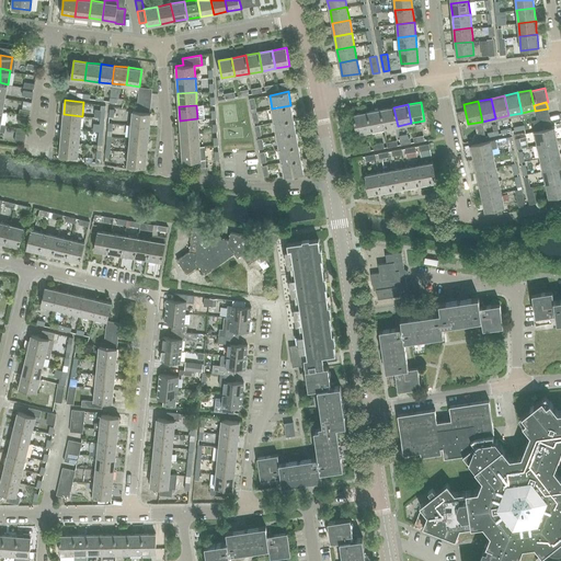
[(272,109),(274,122),(294,118),(290,105),(272,109)]
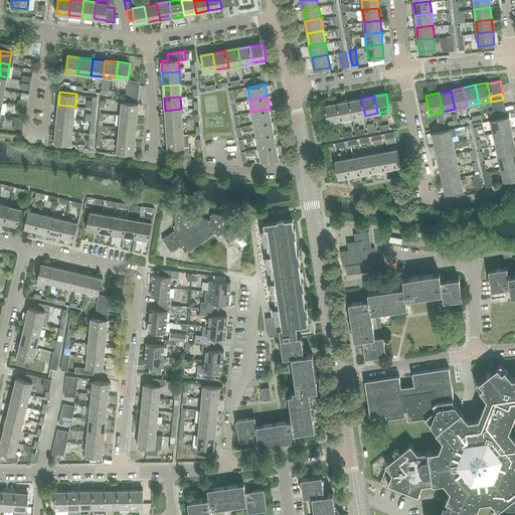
[(352,118),(365,116),(361,99),(349,101),(352,118)]
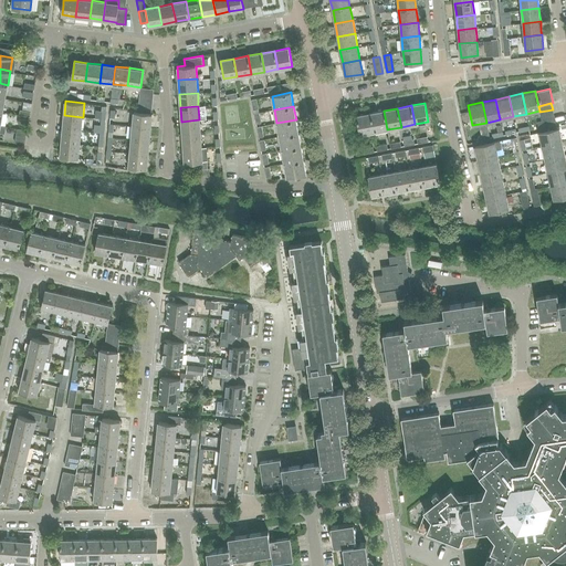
[(540,112),(541,118),(554,116),(553,109),(540,112)]
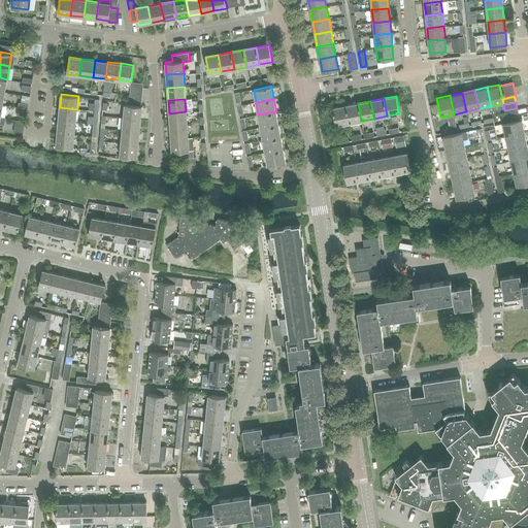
[(141,105),(129,104),(126,103),(125,117),(141,119),(142,105),(141,105)]
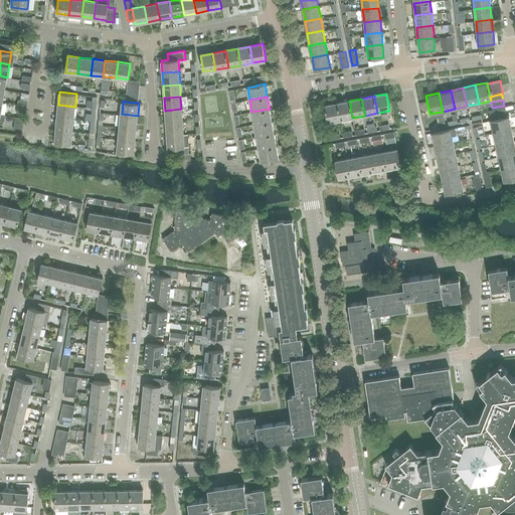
[(340,120),(352,118),(349,101),(337,103),(340,120)]
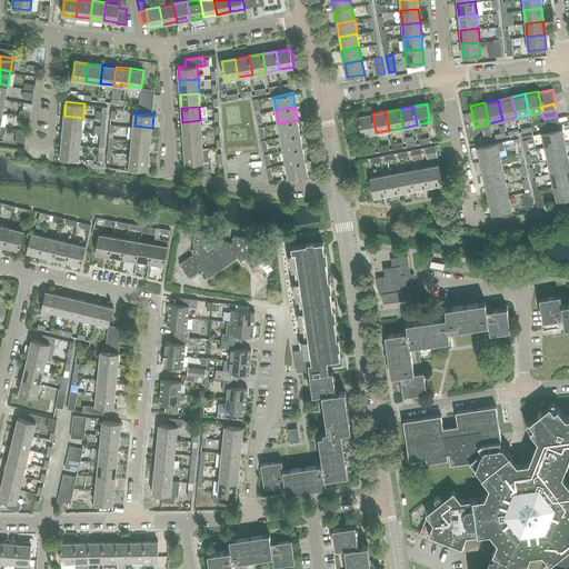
[(376,132),(372,113),(359,117),(362,136),(376,132)]
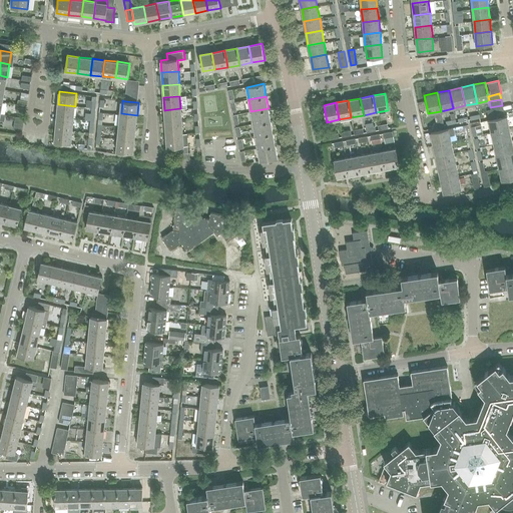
[(58,104),(57,116),(73,118),(75,106),(58,104)]
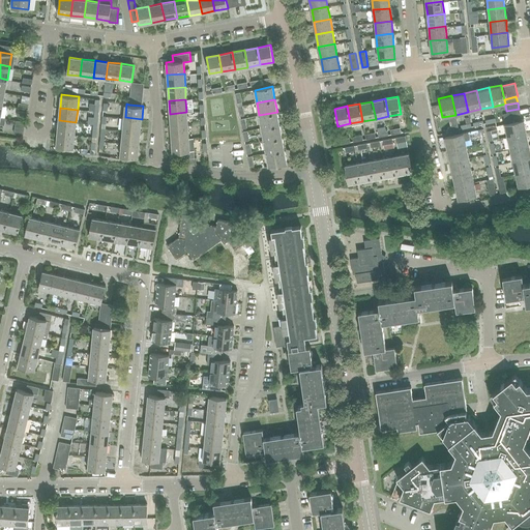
[(503,113),(504,118),(520,114),(519,109),(506,111),(507,113),(503,113)]
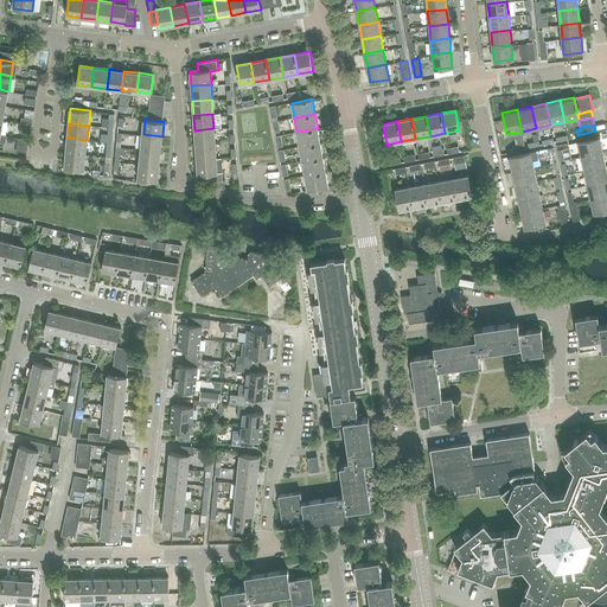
[(195,131),(196,145),(215,144),(213,128),(195,131)]
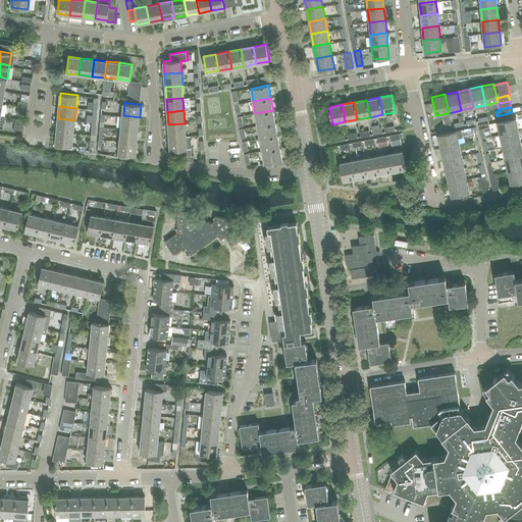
[(255,113),(258,126),(275,122),(273,110),(255,113)]
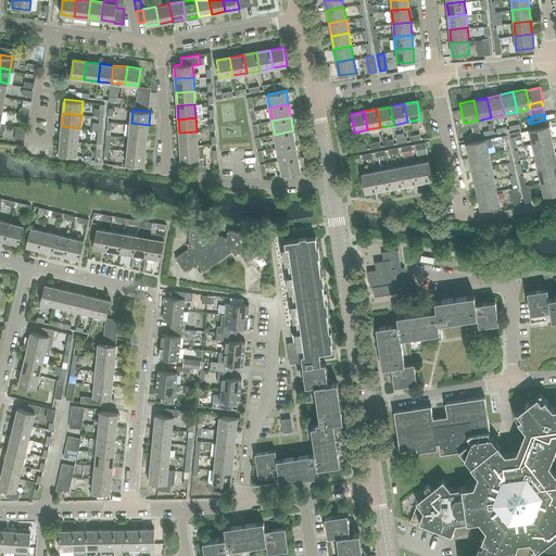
[(529,124),(530,129),(546,126),(545,119),(529,124)]
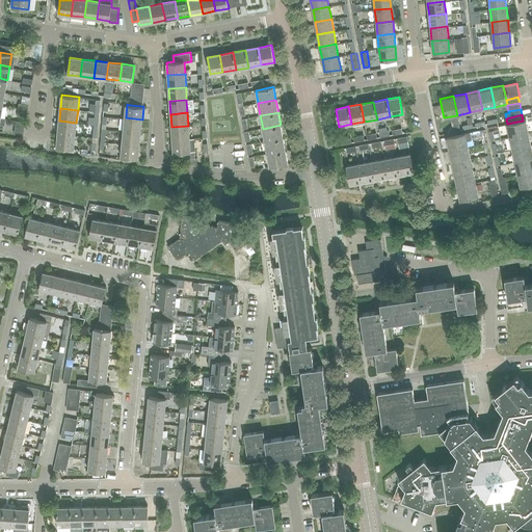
[(140,132),(142,120),(126,117),(124,130),(140,132)]
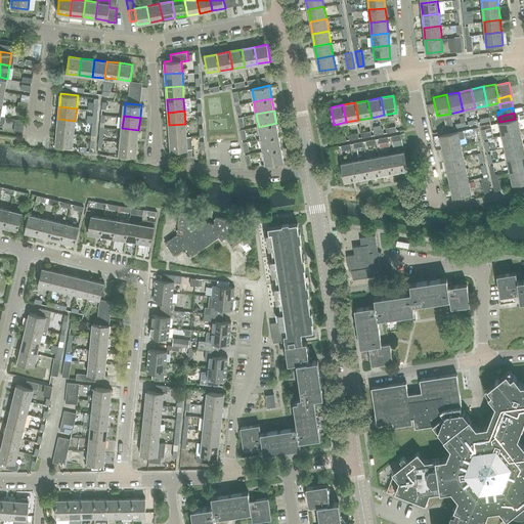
[(74,133),(75,121),(58,119),(57,132),(74,133)]
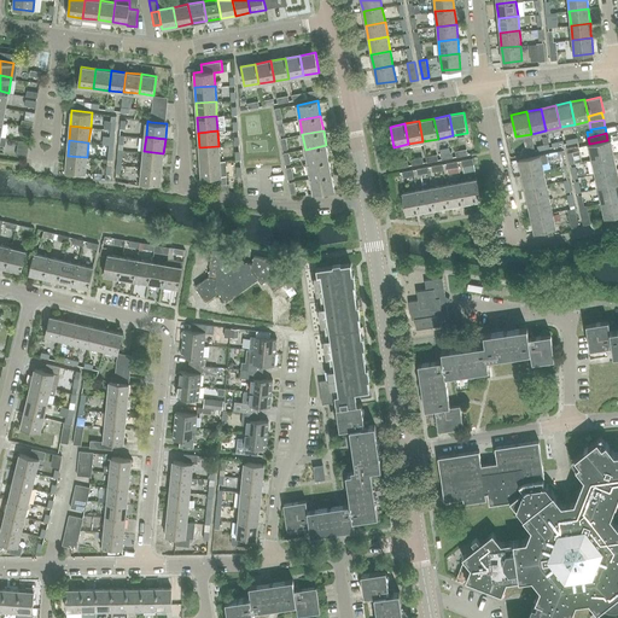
[(588,145),(592,159),(613,155),(610,140),(607,140),(589,144),(588,145)]
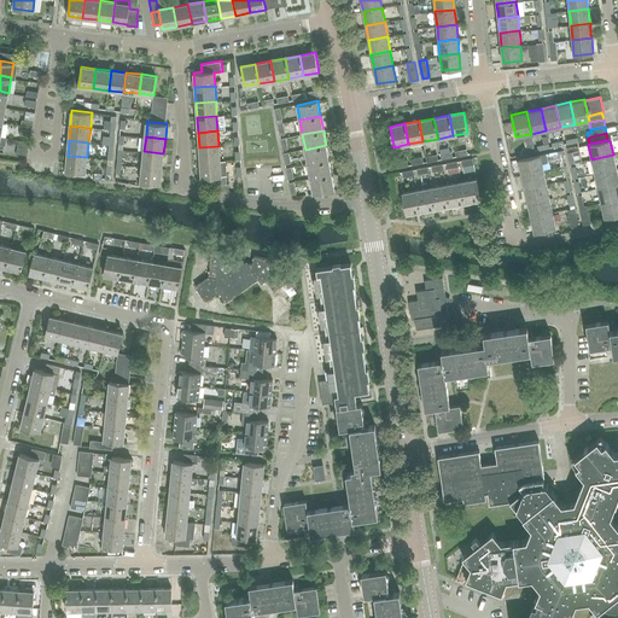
[(308,164),(328,161),(326,145),(305,150),(308,164)]
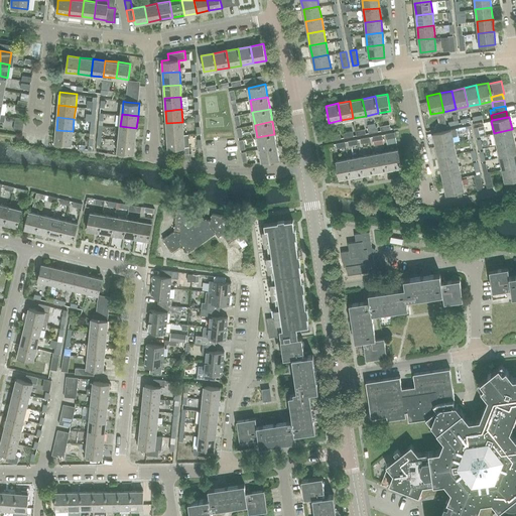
[(166,123),(166,136),(183,134),(182,122),(166,123)]
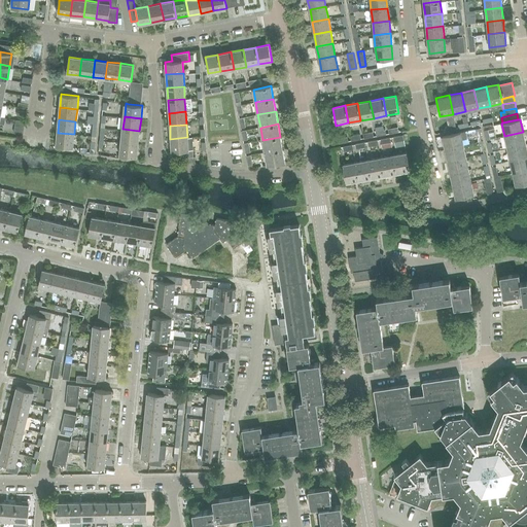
[(123,129),(121,142),(138,144),(139,131),(123,129)]
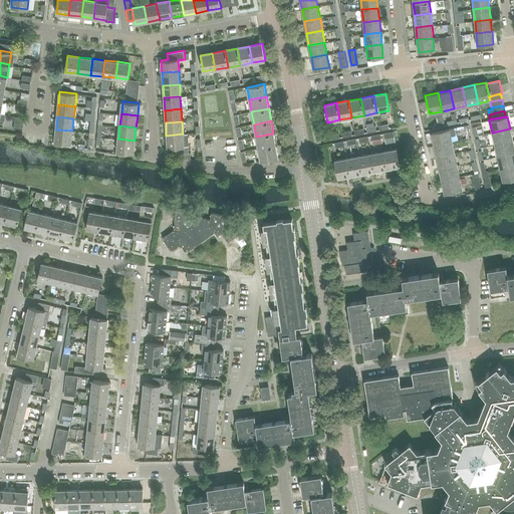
[(472,127),(474,137),(479,136),(478,135),(483,134),(482,132),(478,133),(476,126),(472,127)]
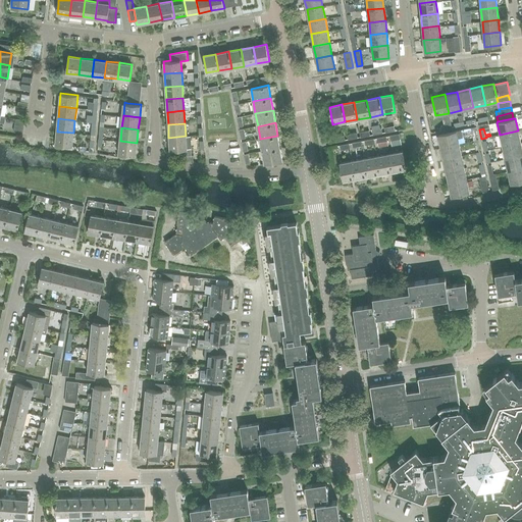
[(440,147),(459,143),(456,131),(437,135),(440,147)]
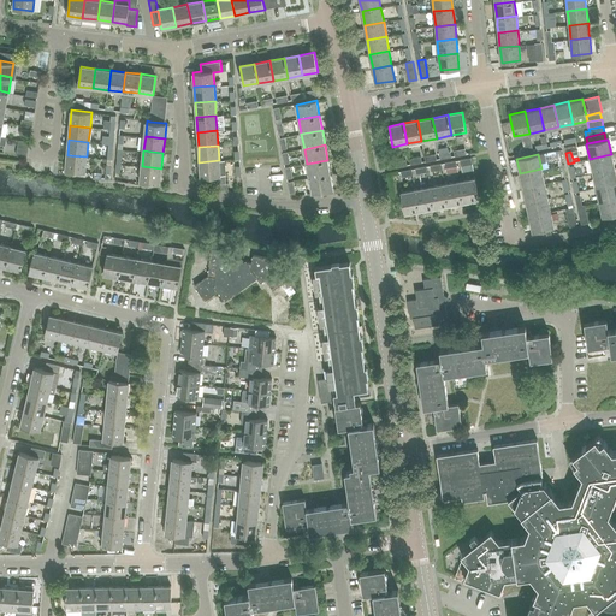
[(615,169),(611,154),(590,159),(593,173),(615,169)]
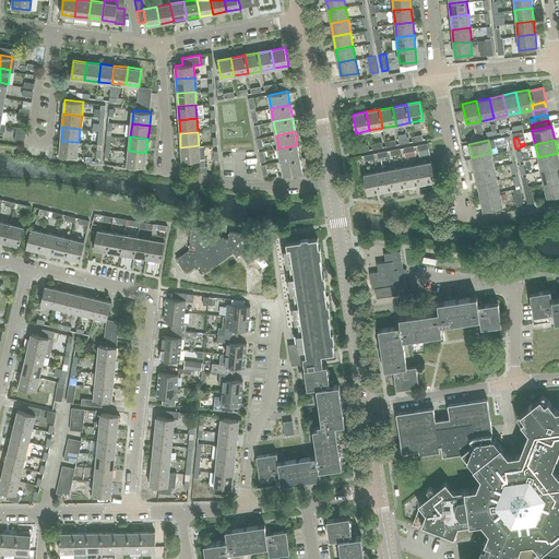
[(78,156),(79,142),(61,141),(59,154),(78,156)]
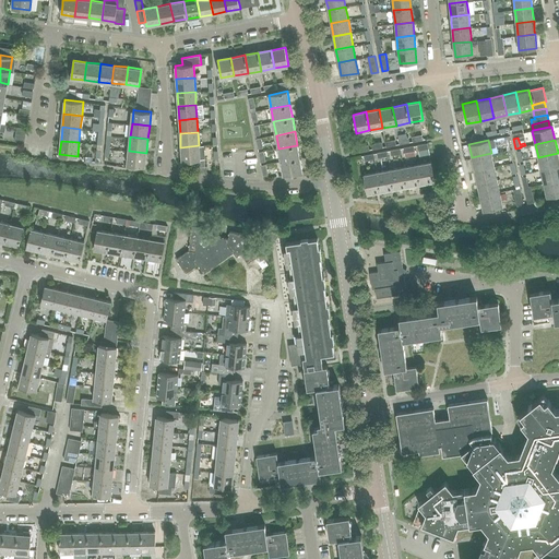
[(205,166),(204,158),(200,159),(199,145),(180,147),(181,161),(191,159),(192,167),(205,166)]
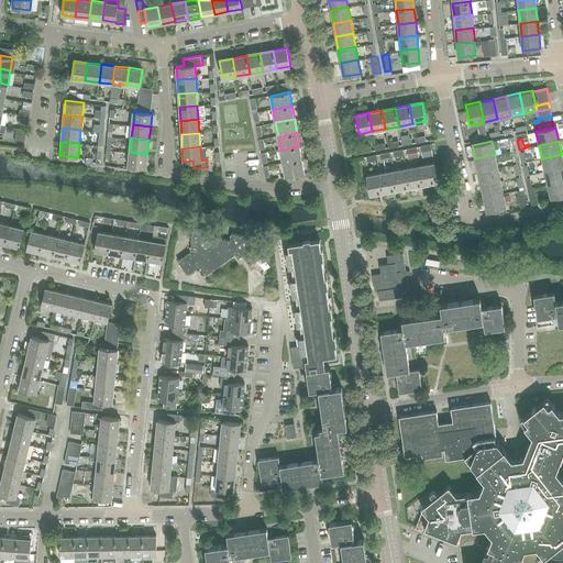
[(301,159),(299,146),(280,150),(283,163),(301,159)]
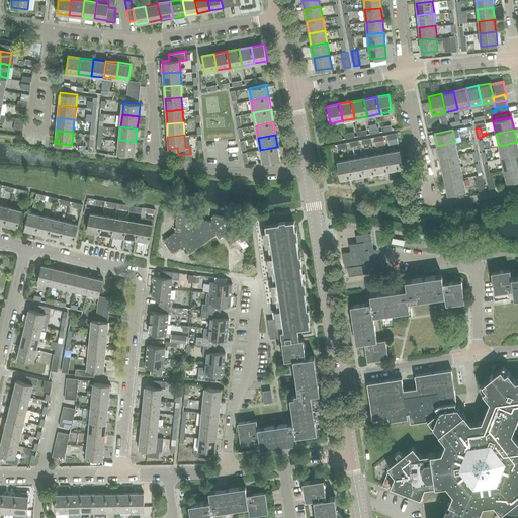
[(119,140),(117,152),(135,154),(136,142),(119,140)]
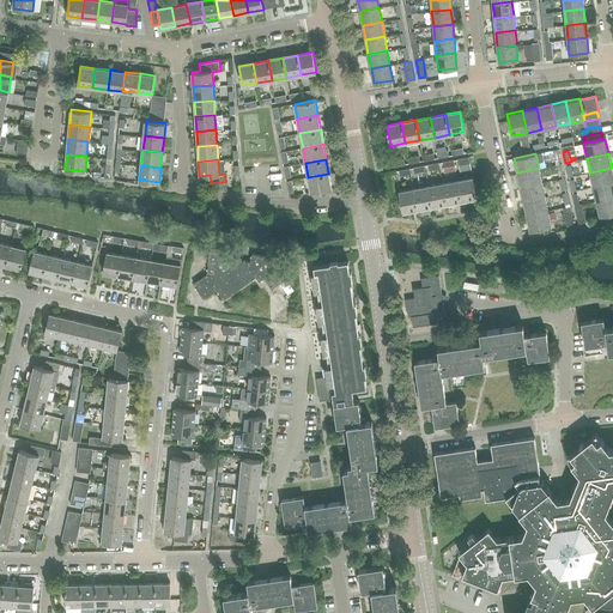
[(541,182),(539,168),(517,173),(521,187),(541,182)]
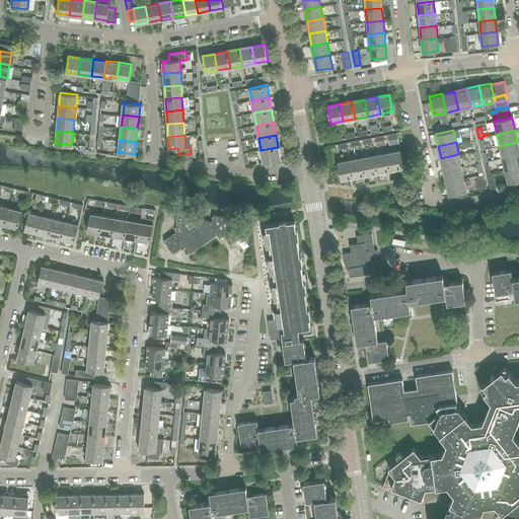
[(500,146),(502,158),(518,154),(518,147),(518,142),(500,146)]
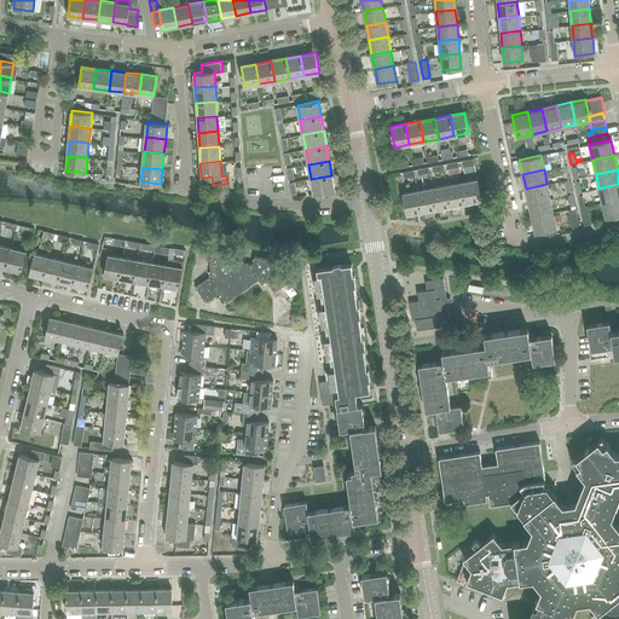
[(335,190),(331,175),(311,179),(314,194),(335,190)]
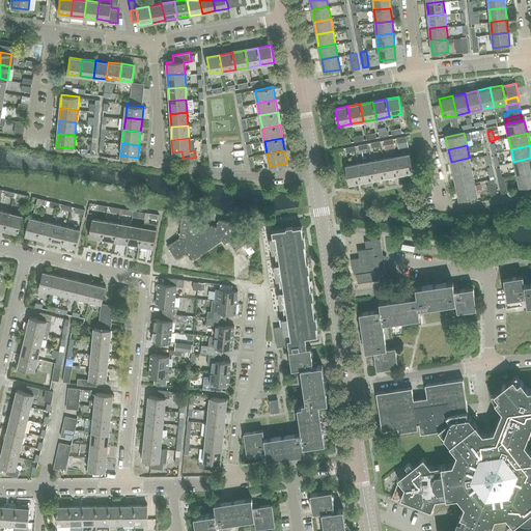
[(409,154),(396,157),(399,174),(413,172),(409,154)]
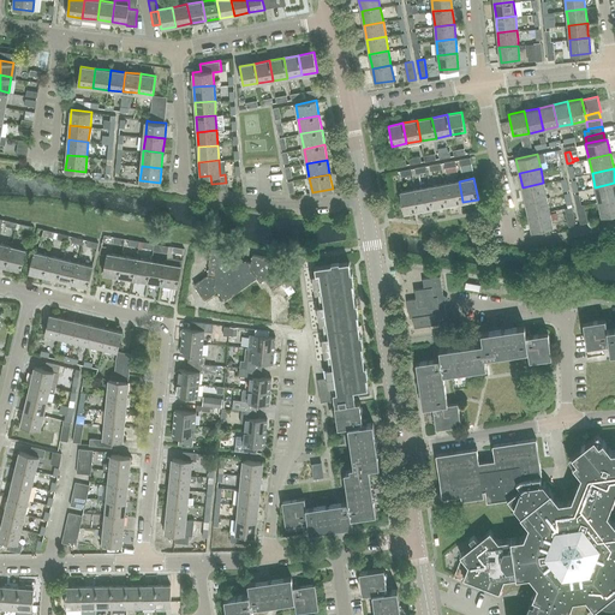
[(463,202),(459,181),(445,184),(448,204),(463,202)]
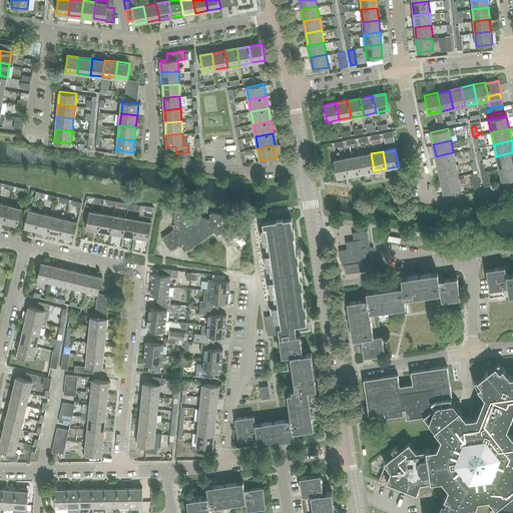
[(436,156),(438,168),(456,164),(453,152),(436,156)]
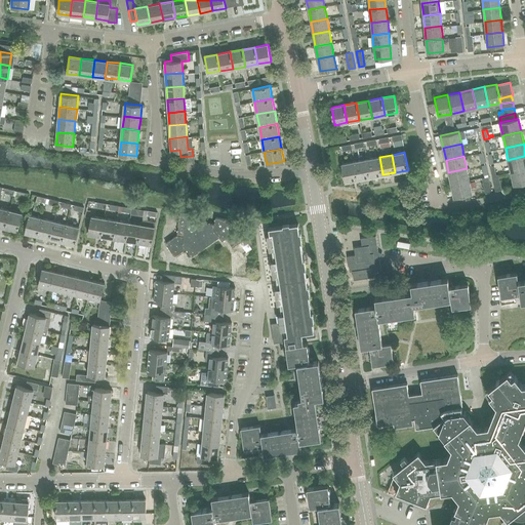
[(524,168),(524,156),(508,160),(511,172),(524,168)]
